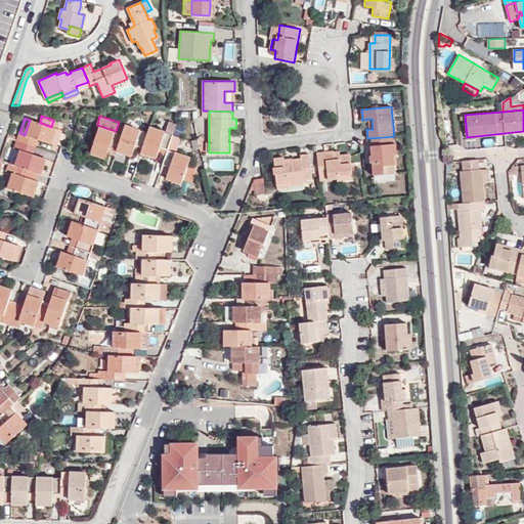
[(25,135),(19,133),(17,140),(32,144),(34,137),(38,139),(52,143),(56,128),(51,127),(40,123),(30,120),(25,135)]
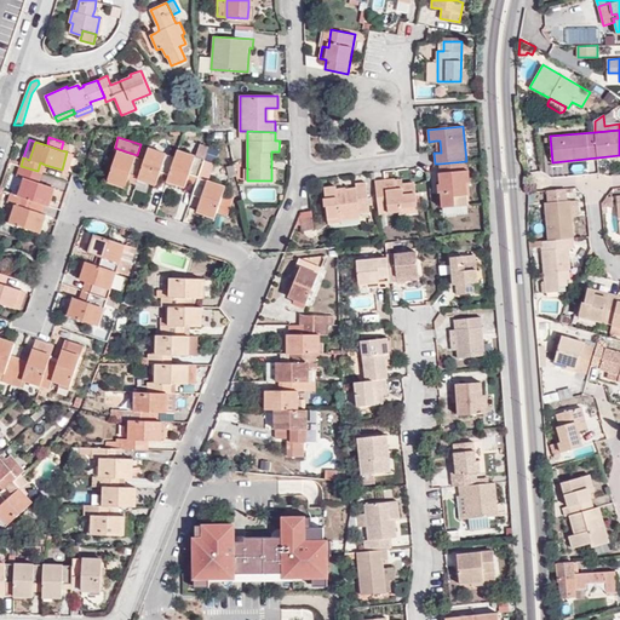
[(131,173),(139,177),(149,148),(141,144),(137,155),(119,149),(108,181),(118,184),(126,187),(127,182),(131,173)]
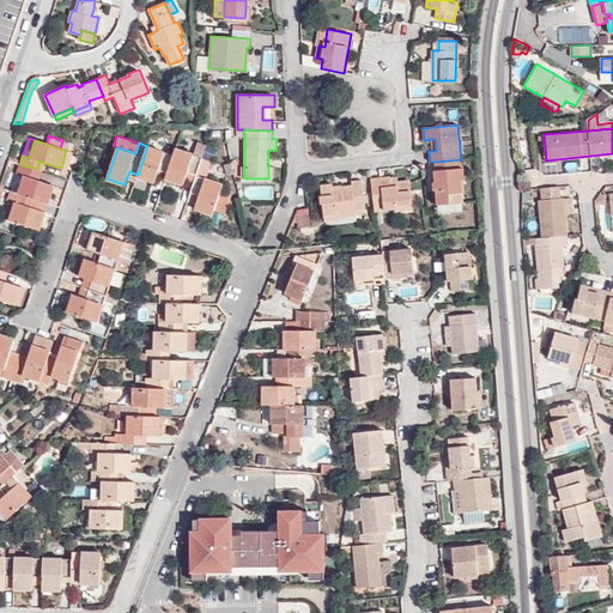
[(206,147),(196,145),(194,153),(202,157),(206,147)]
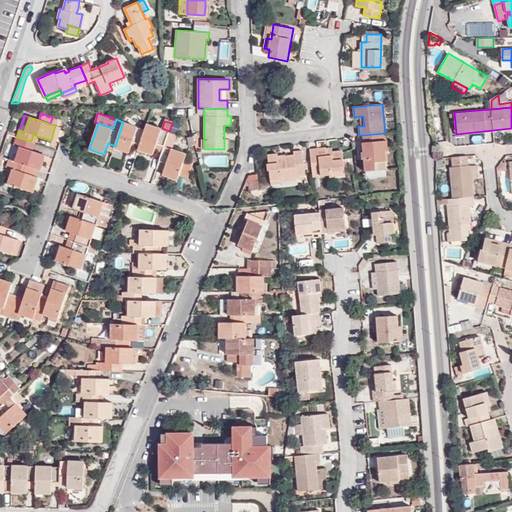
[(132,146),(133,142),(140,144),(145,129),(123,122),(115,146),(114,148),(122,150),(129,153),(132,146)]
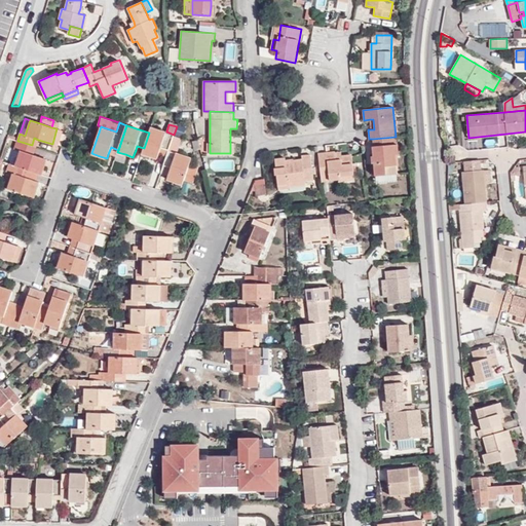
[(158,154),(161,147),(168,150),(174,135),(166,132),(151,126),(149,133),(144,148),(143,152),(142,154),(150,156),(157,159),(158,154)]
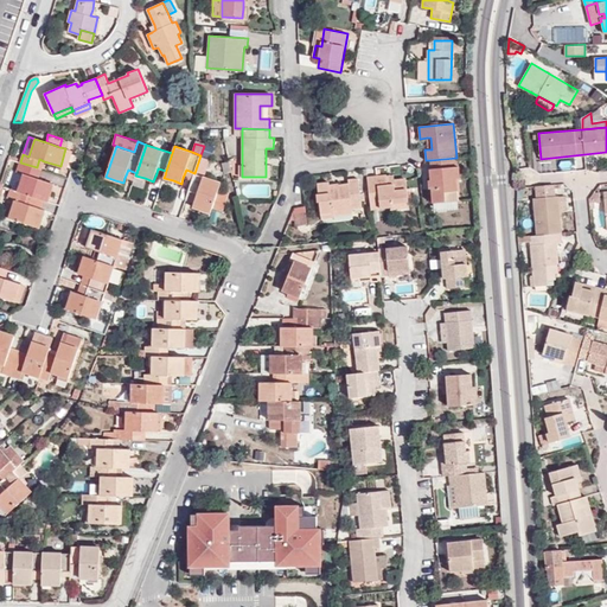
[(66,168),(72,151),(65,148),(61,166),(66,168)]
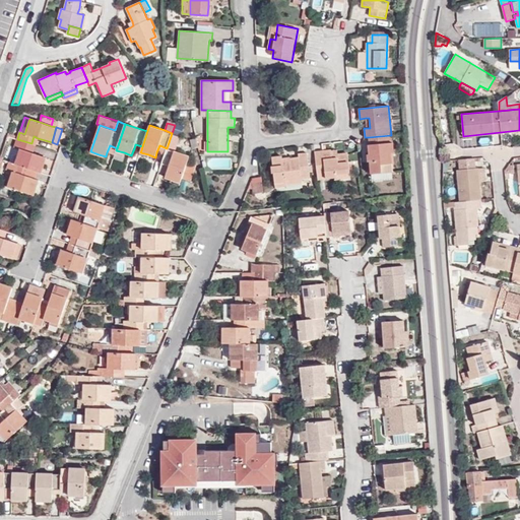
[(167,174),(166,178),(172,180),(180,182),(181,180),(186,164),(189,155),(175,151),(180,136),(172,133),(167,148),(165,155),(158,171),(167,174)]
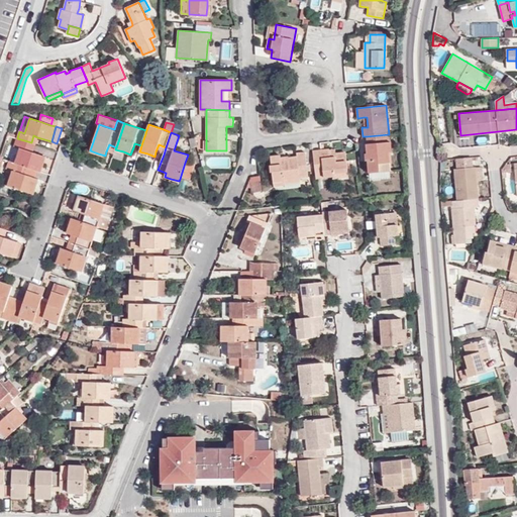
[(390,151),(392,151),(391,133),(389,134),(367,136),(367,143),(372,143),(372,152),(368,152),(365,152),(366,160),(369,160),(370,173),(390,171),(391,171),(390,151)]
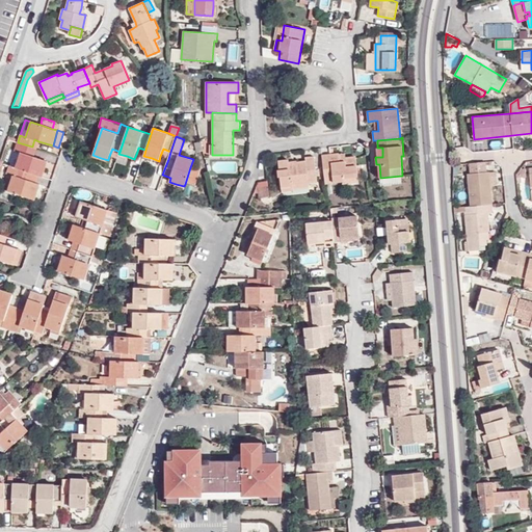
[(197,152),(204,150),(202,140),(195,142),(197,152)]
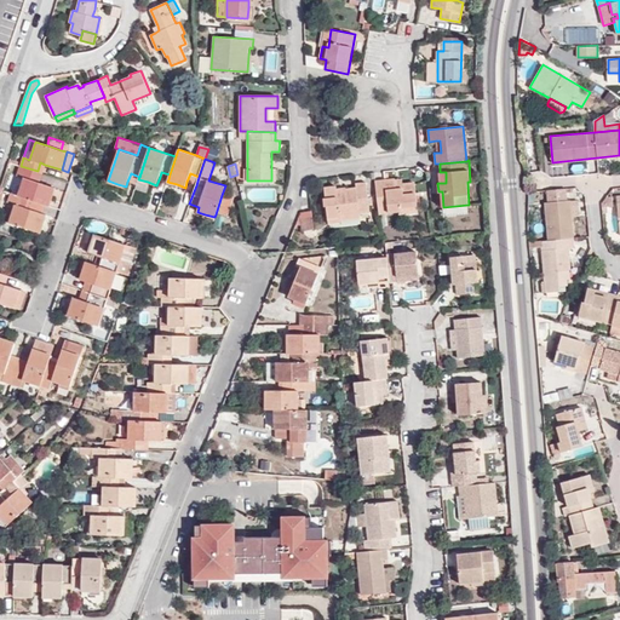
[(34,182),(38,171),(21,166),(18,176),(23,177),(18,195),(29,199),(34,200),(50,205),(56,188),(40,183),(34,182)]
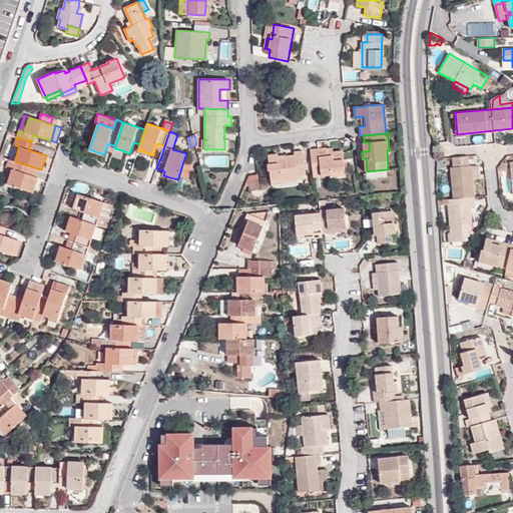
[(105,150),(112,153),(113,150),(114,148),(115,146),(108,143),(105,150)]
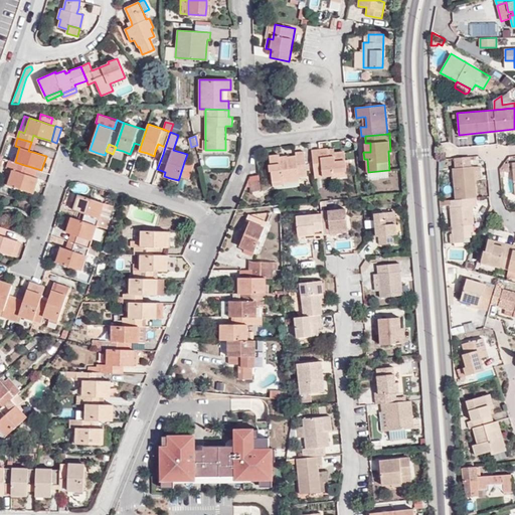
[(165,147),(158,144),(155,151),(163,154),(165,147)]
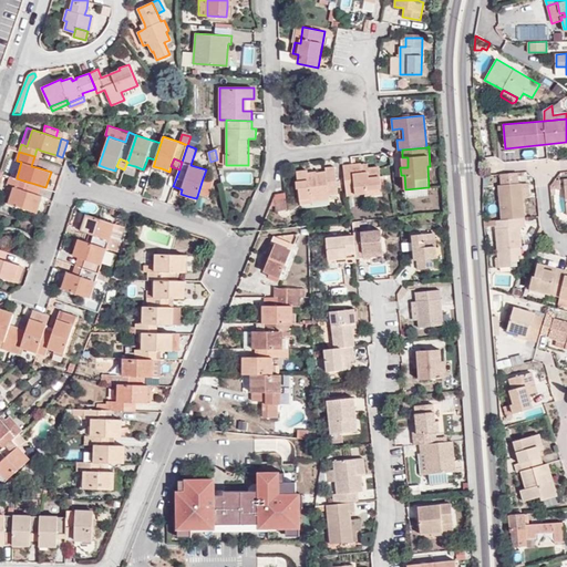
[(21,162),(17,161),(11,176),(17,178),(21,162)]
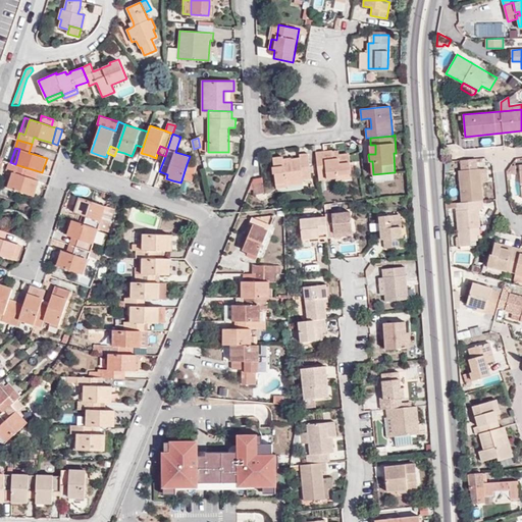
[(333,155),(333,151),(316,152),(319,179),(337,177),(337,175),(352,173),(351,171),(350,162),(349,154),(340,155),(333,155)]
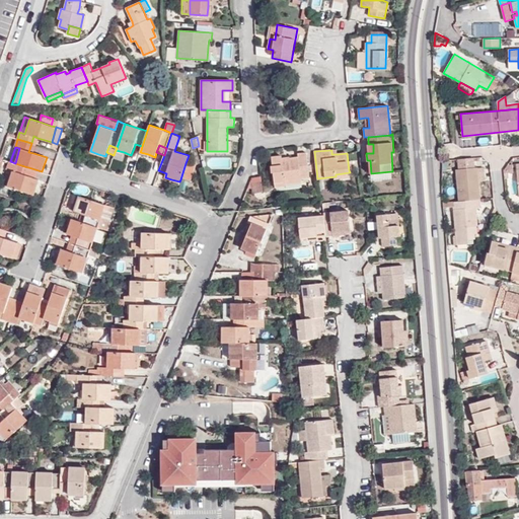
[(272,173),(274,172),(275,183),(285,181),(285,184),(302,183),(302,179),(309,178),(306,152),(298,153),(298,156),(289,157),(290,161),(283,162),(282,158),(282,155),(272,156),(273,165),(271,165),(272,173)]
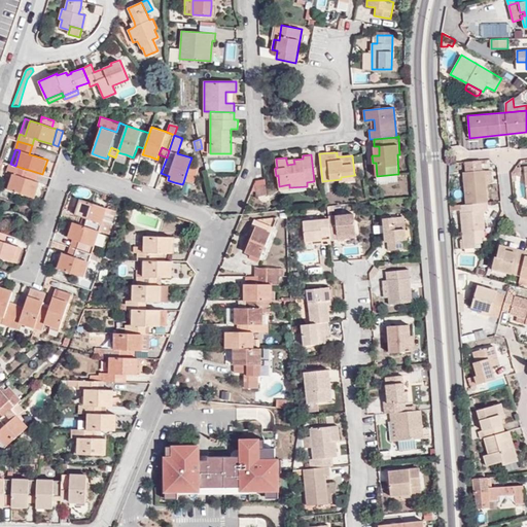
[(464,172),(466,204),(488,203),(486,171),(484,171),(483,161),(466,162),(467,172),(464,172)]
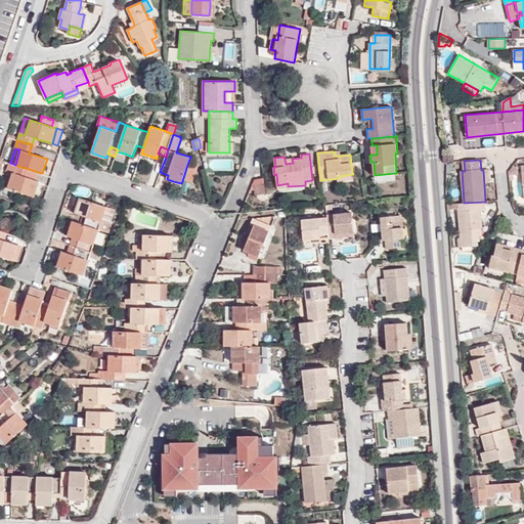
[(25,168),(15,165),(10,163),(8,171),(12,172),(9,182),(8,187),(34,197),(39,181),(27,177),(22,175),(25,168)]
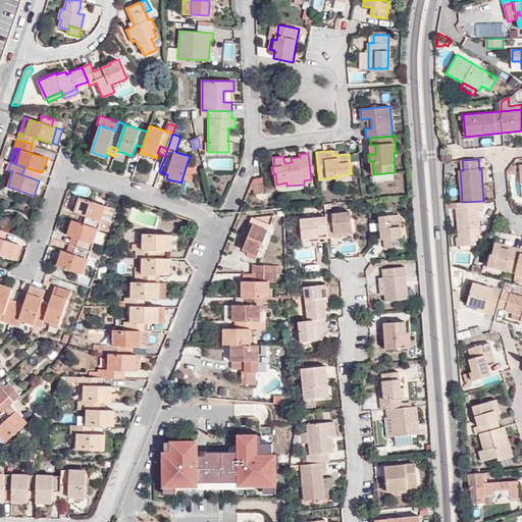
[(195,166),(187,164),(181,180),(189,184),(195,166)]
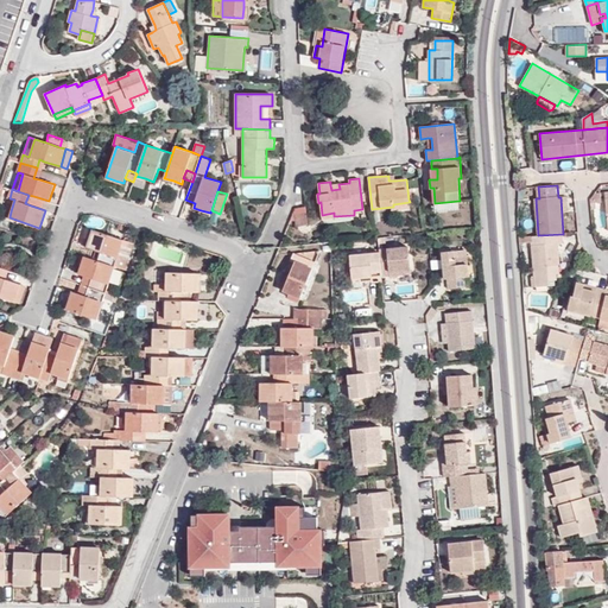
[(436,211),(460,209),(458,201),(435,203),(436,211)]
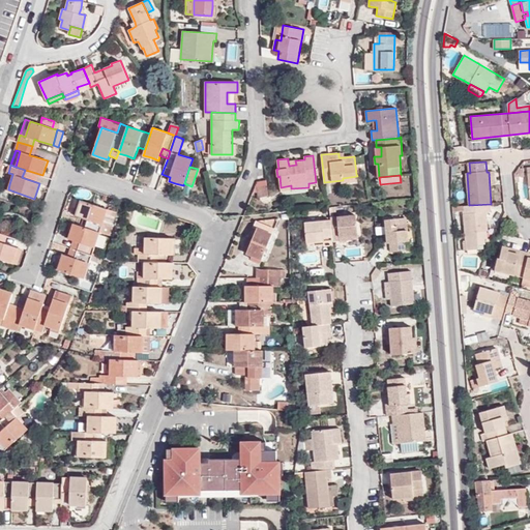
[(267,196),(266,188),(257,189),(258,197),(267,196)]
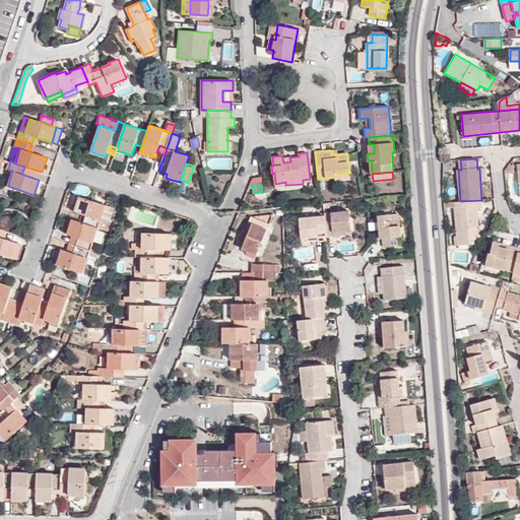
[(74,211),(79,213),(77,220),(98,228),(103,213),(106,205),(79,196),(74,211)]
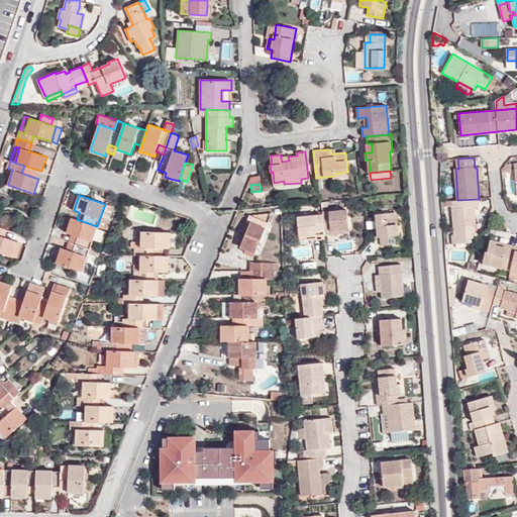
[(479,199),(457,200),(441,201),(441,207),(452,206),(455,244),(467,242),(467,238),(466,225),(476,224),(474,207),(480,206),(479,199)]
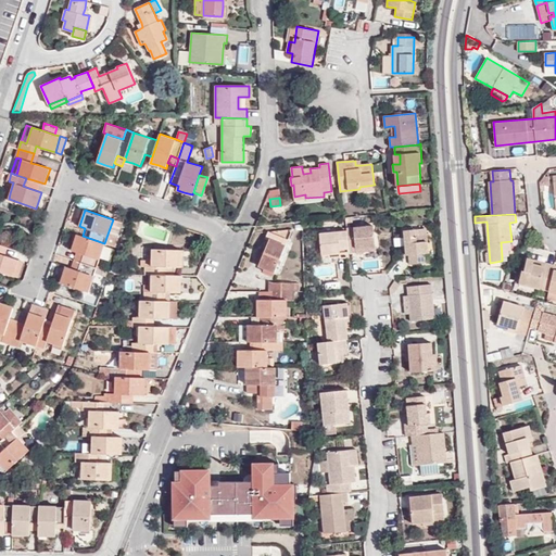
[(376,250),(375,226),(348,228),(348,230),(350,252),(376,250)]
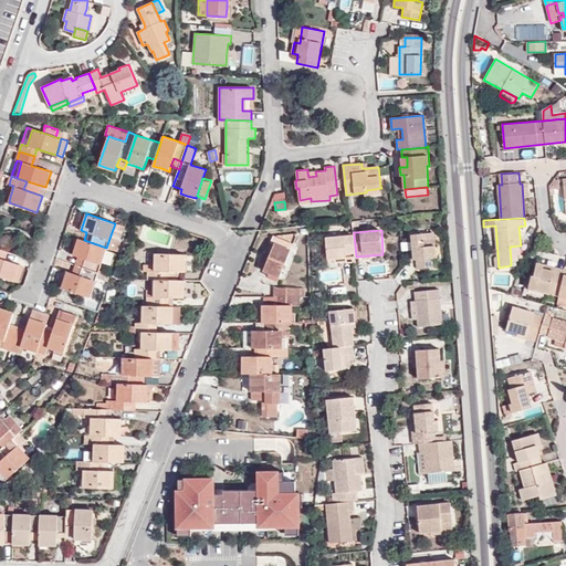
[(122,236),(112,232),(106,248),(116,251),(122,236)]
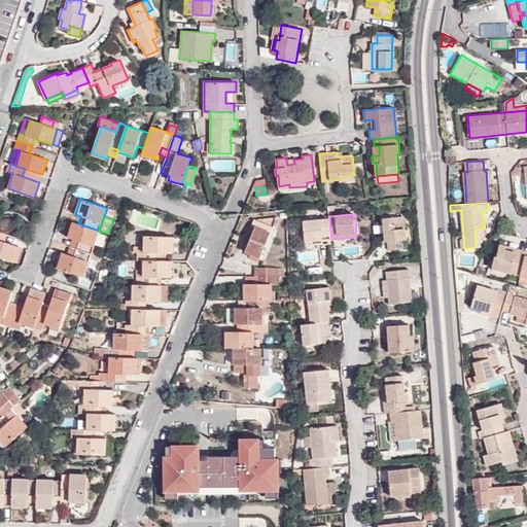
[(401,240),(407,240),(405,216),(383,218),(385,242),(389,242),(389,250),(402,249),(401,240)]
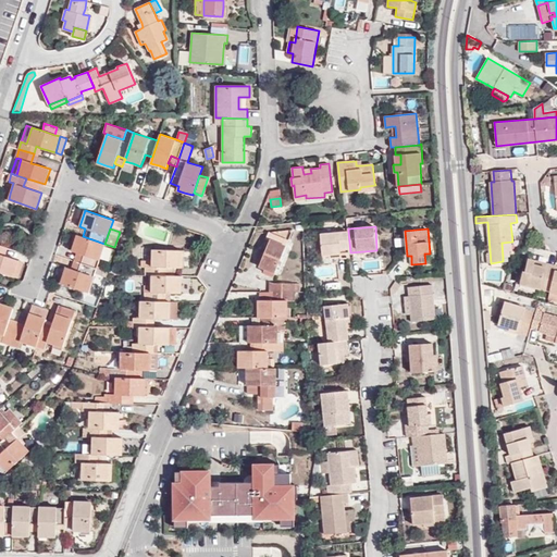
[(341,258),(351,257),(350,252),(348,231),(321,233),(323,254),(341,252),(341,258)]
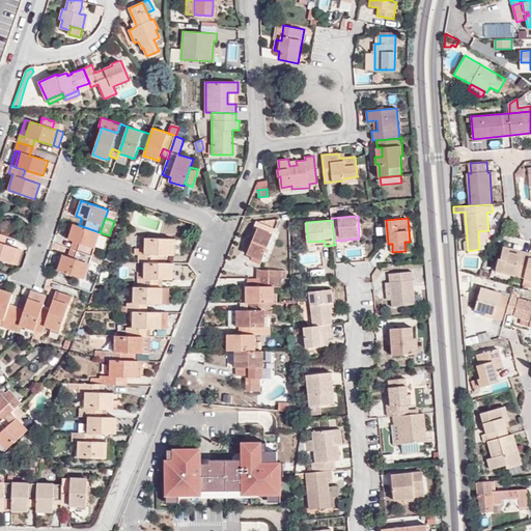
[(257,221),(255,226),(258,227),(273,233),(275,228),(257,221)]
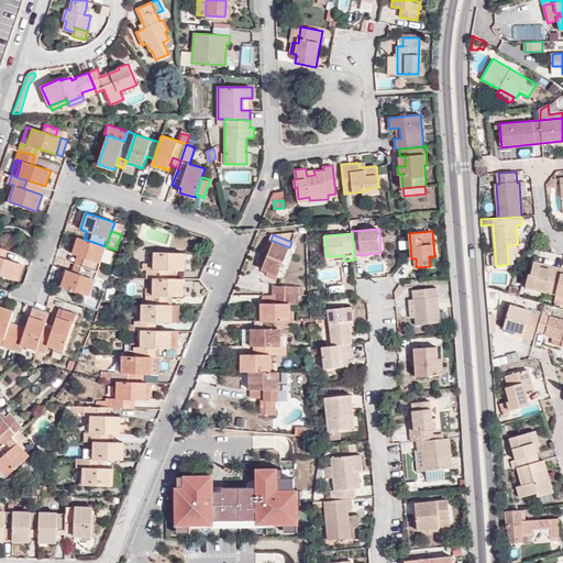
[(73,253),(78,255),(75,263),(98,271),(106,246),(84,239),(78,236),(73,253)]
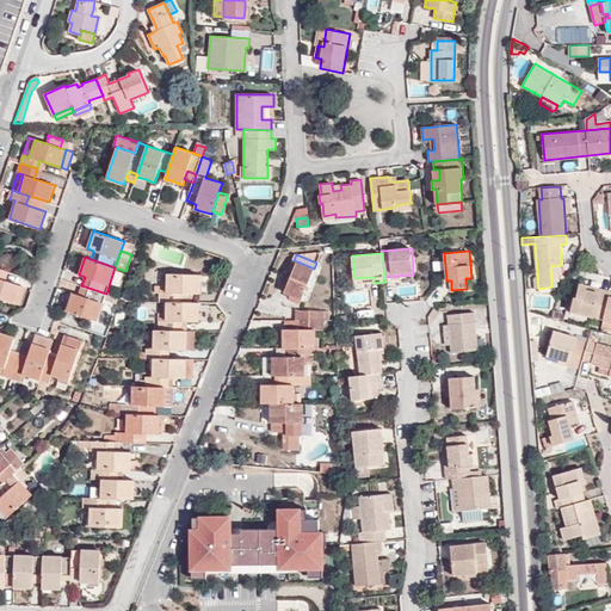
[(287,289),(284,292),(292,296),(302,300),(314,269),(297,261),(291,275),(285,272),(281,283),(283,283),(288,285),(287,289)]
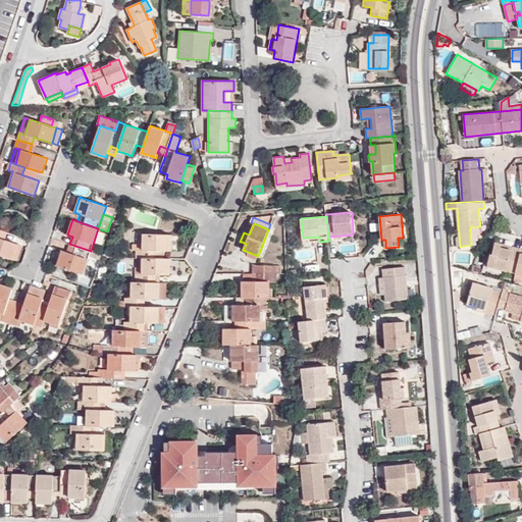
[(477,235),(480,235),(480,226),(470,227),(471,241),(478,241),(477,235)]
